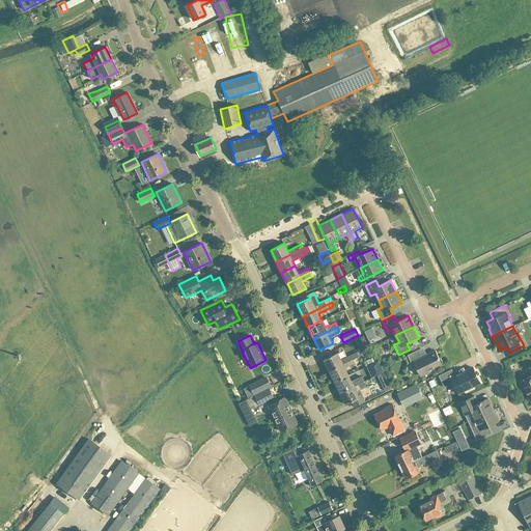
[(435,351),(426,355),(425,354),(423,353),(422,354),(420,348),(407,355),(411,363),(413,362),(420,376),(430,371),(429,369),(441,364),(438,359),(439,359),(435,351)]
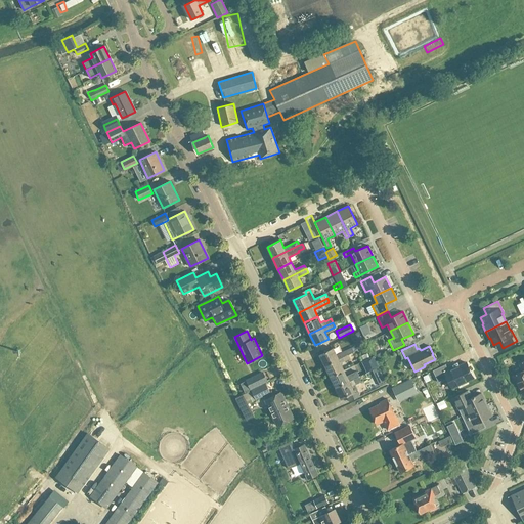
[(351,347),(336,354),(333,348),(319,354),(324,365),(338,359),(348,354),(354,352),(351,347)]
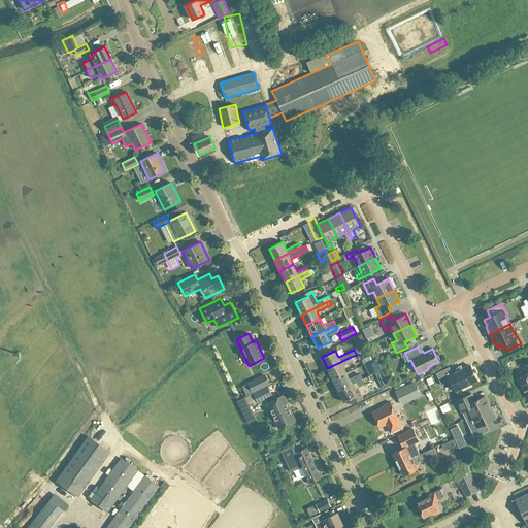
[(353,361),(351,357),(340,362),(327,368),(333,380),(347,373),(342,366),(347,364),(353,361)]
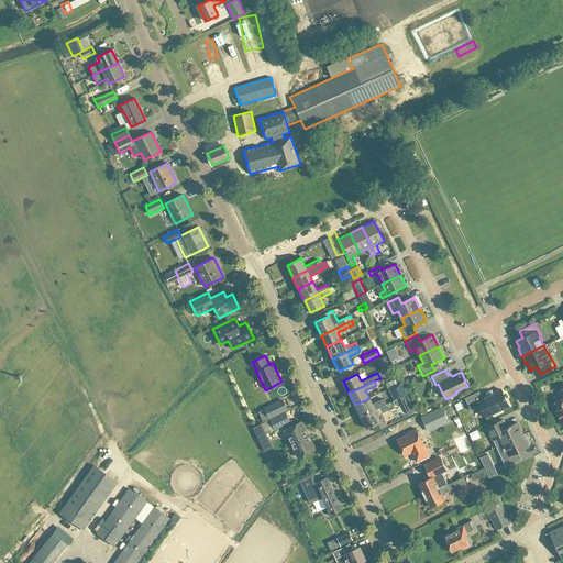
[(562,388),(558,392),(562,399),(552,404),(562,426),(562,424),(562,388)]
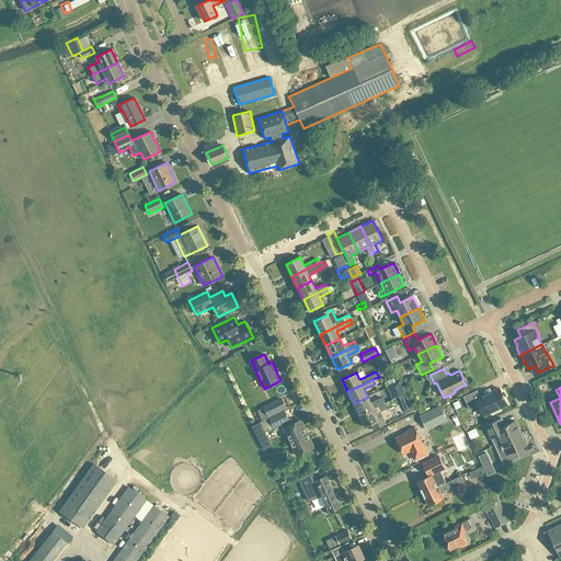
[(480,397),(477,390),(462,397),(469,409),(479,404),(483,415),(506,404),(499,388),(480,397)]
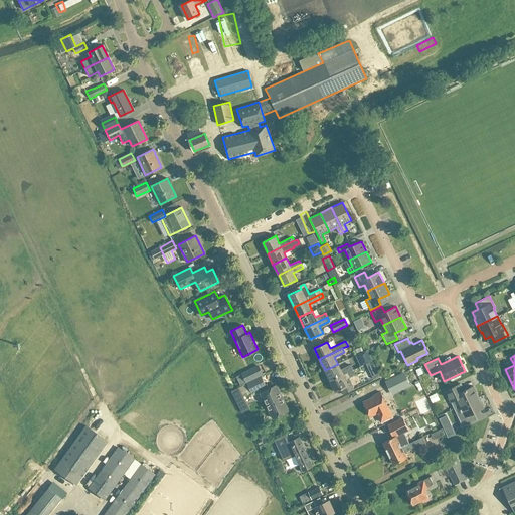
[(343,374),(338,364),(325,370),(330,381),(343,374)]
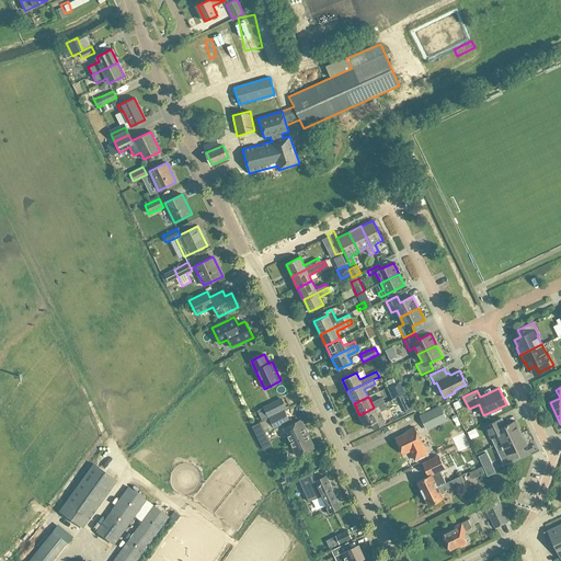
[(282,399),(270,404),(263,408),(267,416),(274,414),(286,408),(282,399)]
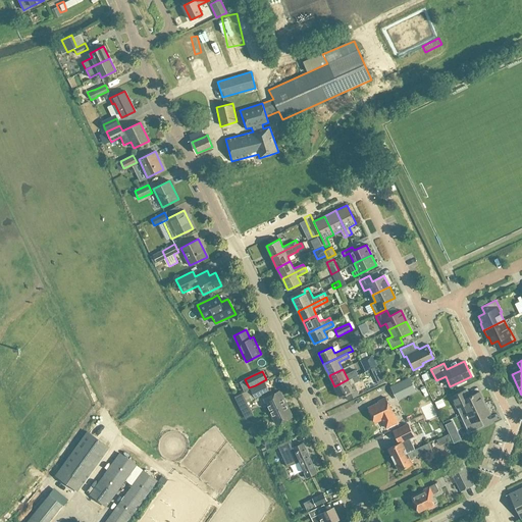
[(353,390),(348,379),(334,386),(340,398),(345,396),(347,401),(359,395),(356,389),(353,390)]
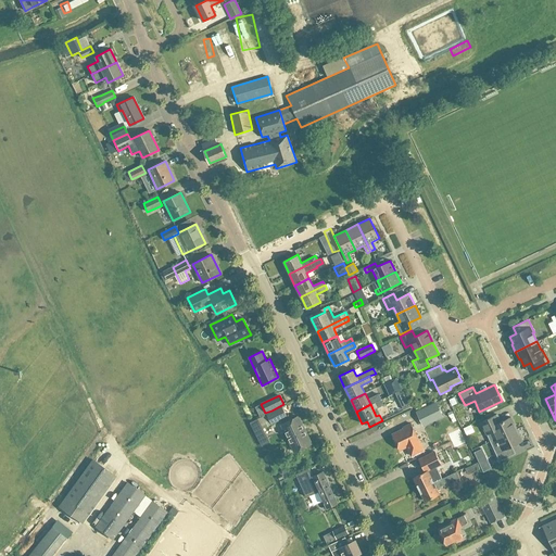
[(441,416),(436,404),(417,413),(422,425),(441,416)]
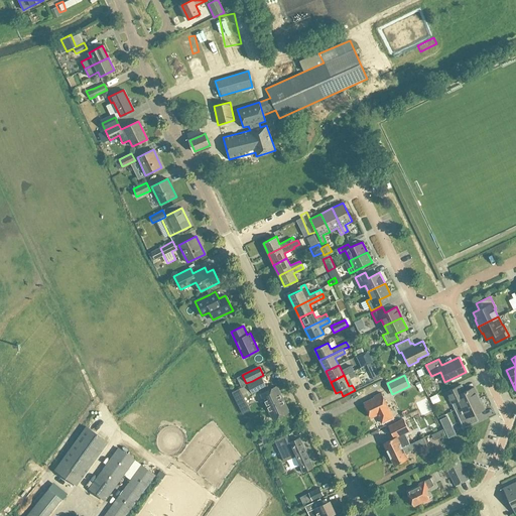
[(247,384),(251,393),(266,386),(261,377),(247,384)]
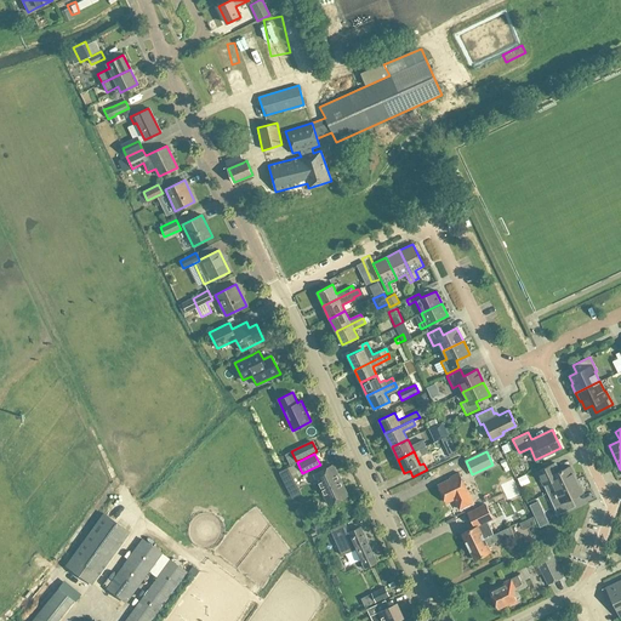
[(553,463),(550,465),(536,472),(547,494),(576,479),(570,466),(557,472),(553,463)]
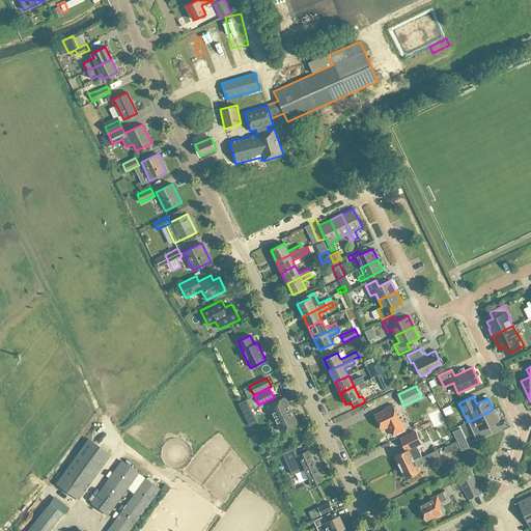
[(287,404),(284,397),(269,406),(281,431),(297,423),(289,410),(287,404)]
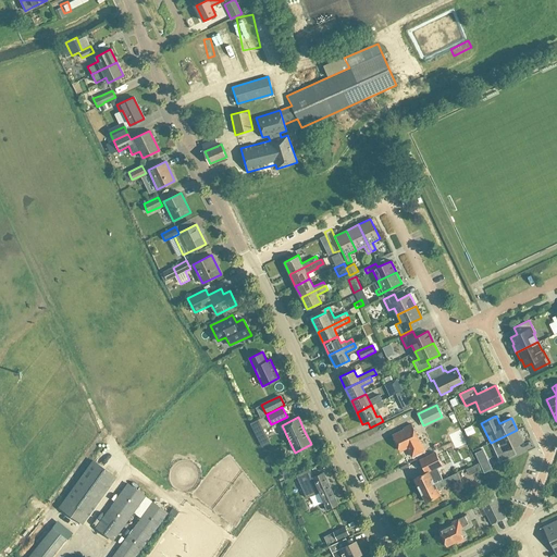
[(250,423),(257,437),(264,433),(258,419),(250,423)]
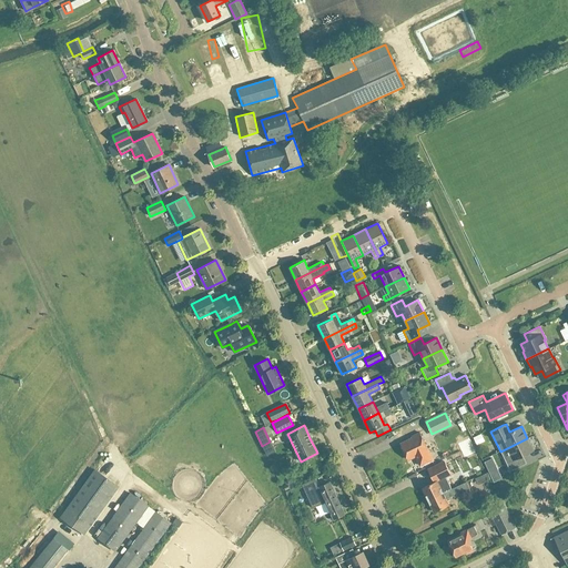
[(408,459),(417,455),(418,457),(428,452),(419,433),(411,436),(412,438),(401,444),(408,459)]
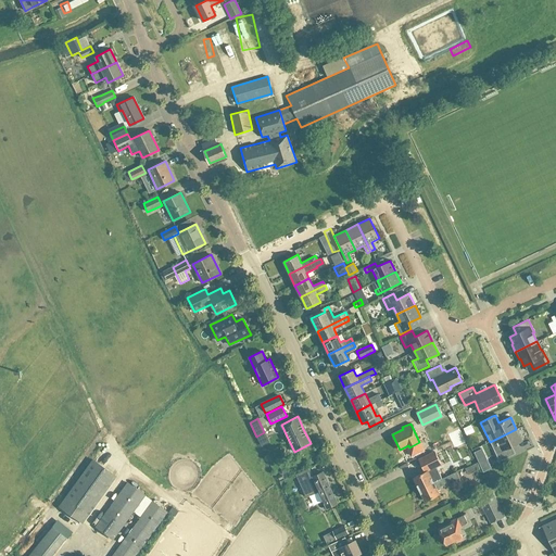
[(516,429),(490,442),(500,462),(510,455),(507,447),(521,441),(516,429)]
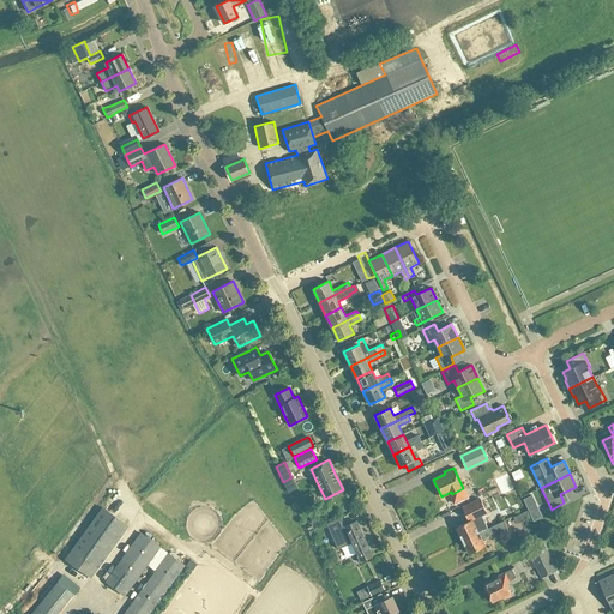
[(456,528),(462,541),(488,528),(481,516),(487,513),(480,499),(463,507),(468,517),(469,517),(470,521),(456,528)]
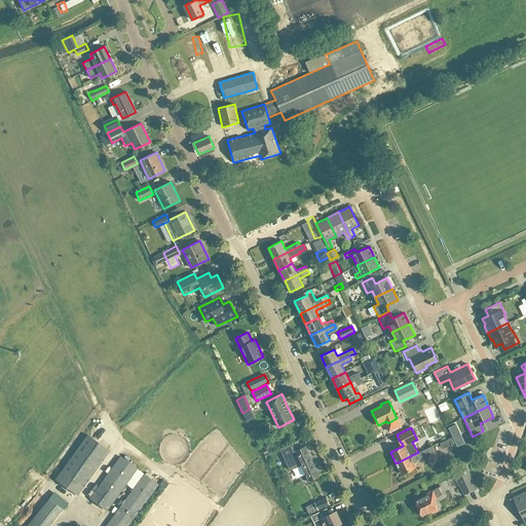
[(55,480),(77,495),(109,451),(87,436),(55,480)]
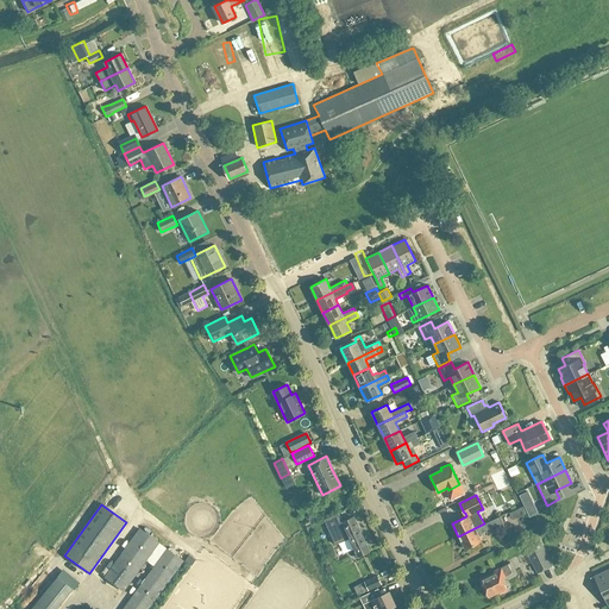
[(353,516),(343,521),(338,513),(324,520),(336,544),(349,538),(358,557),(369,551),(353,516)]
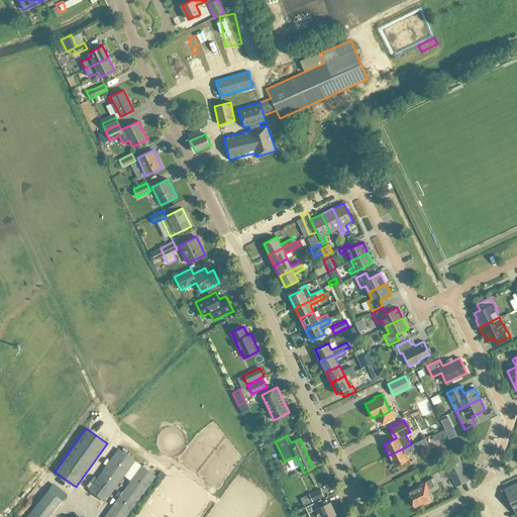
[(411,444),(389,455),(395,466),(408,459),(406,454),(412,450),(413,452),(427,445),(424,438),(411,444)]
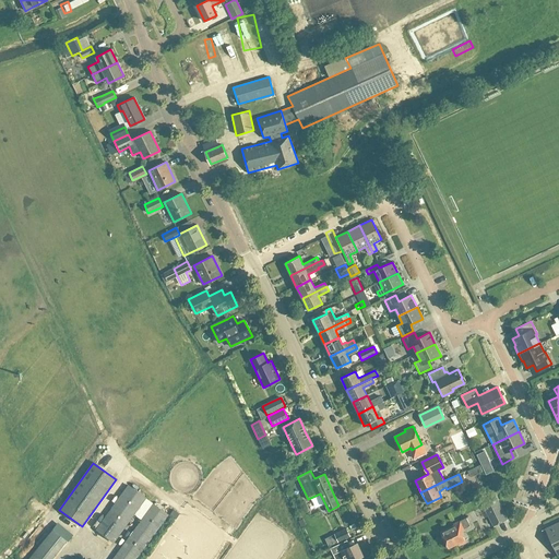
[(145,498),(128,485),(95,530),(113,543),(145,498)]
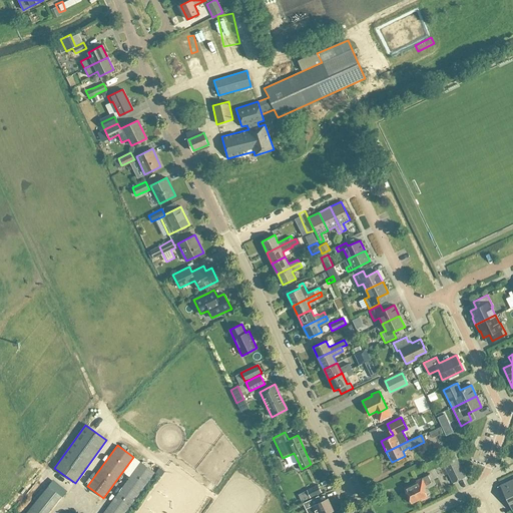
[(465,476),(456,457),(443,463),(452,482),(465,476)]
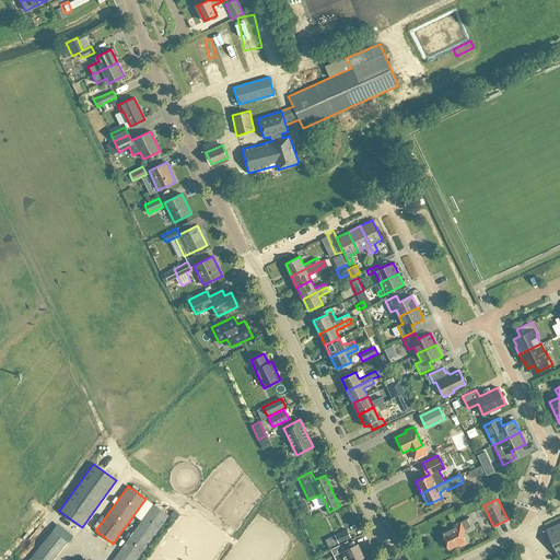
[(113,559),(135,559),(167,515),(153,504),(113,559)]
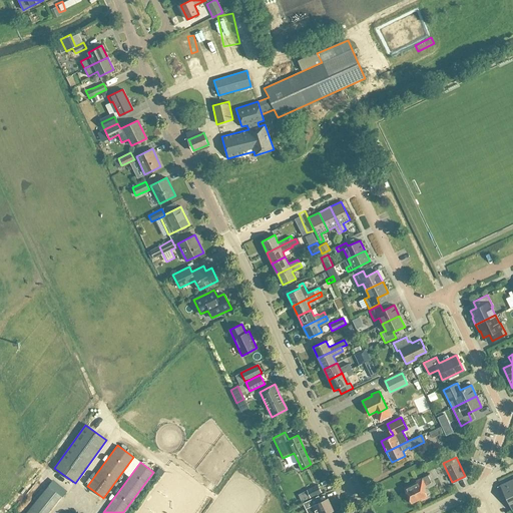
[(416,481),(416,482),(404,488),(411,503),(421,498),(422,499),(427,497),(426,496),(422,487),(431,482),(428,475),(416,481)]
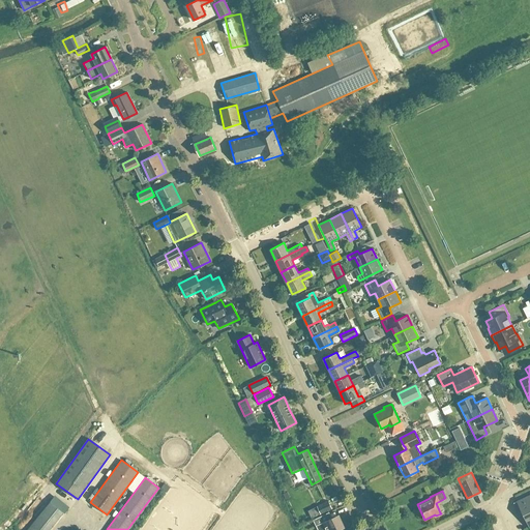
[(529,495),(517,501),(529,527),(529,526),(529,495)]
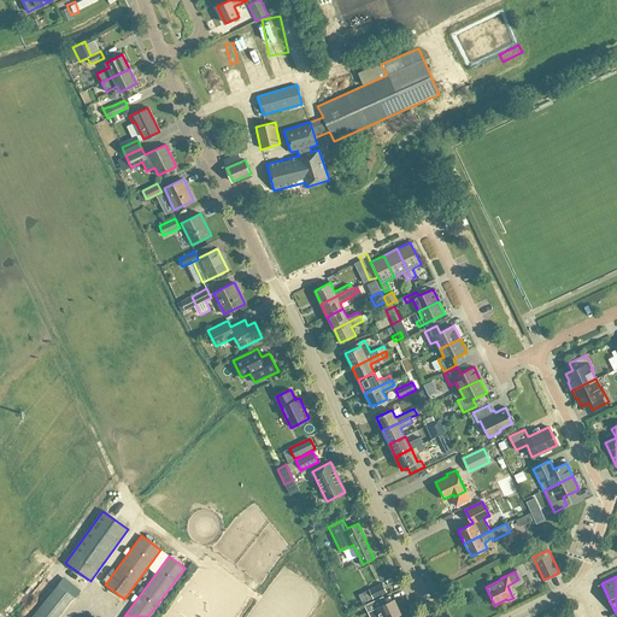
[(386,592),(382,583),(369,589),(372,598),(386,592)]
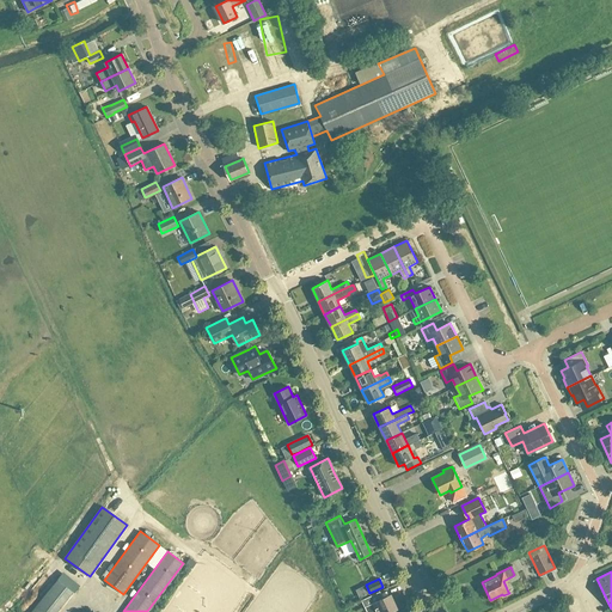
[(57,580),(35,607),(40,611),(55,611),(72,592),(57,580)]
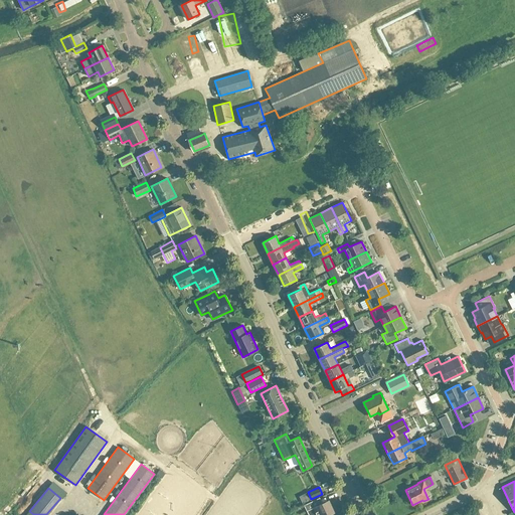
[(309,514),(327,514),(334,512),(329,500),(319,504),(317,499),(305,505),(309,514)]
